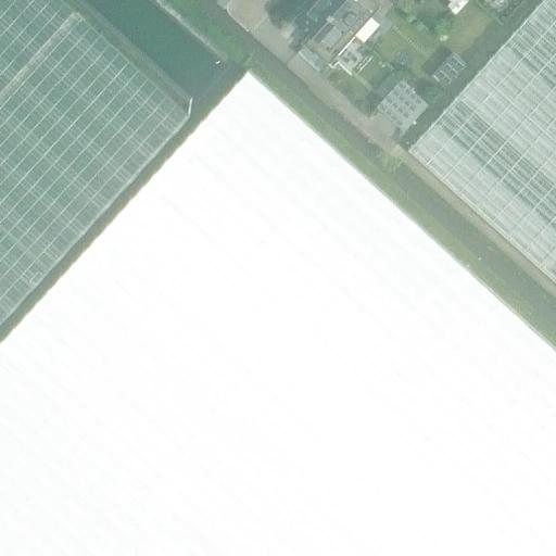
[(0,0),(0,325),(192,116),(64,0),(0,0)]
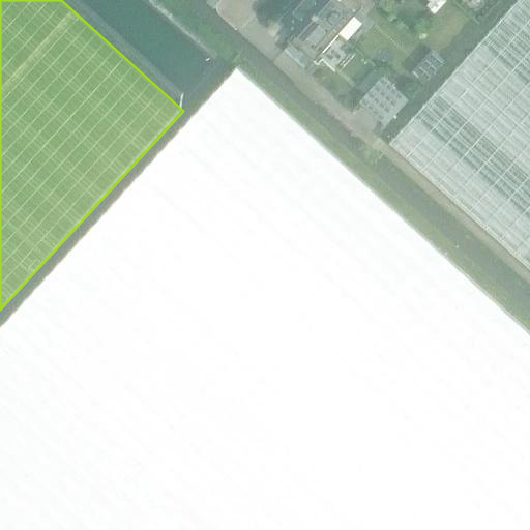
[(339,34),(300,0),(292,0),(287,6),(291,9),(283,19),(298,32),(291,40),(291,41),(283,51),(284,51),(292,41),(315,61),(339,34)]
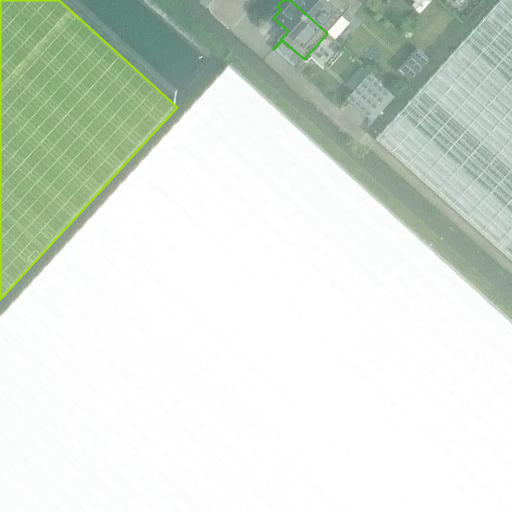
[(290,0),(327,33),(351,5),(345,0),(290,0)]
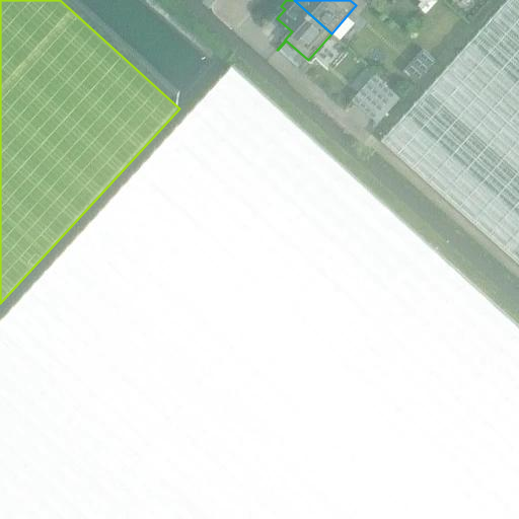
[(518,0),(507,0),(382,140),(518,262),(518,0)]
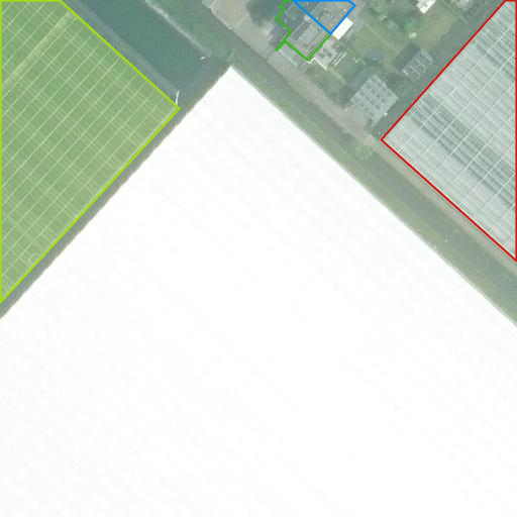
[(435,0),(417,0),(420,2),(416,6),(424,14),(436,0),(435,0)]
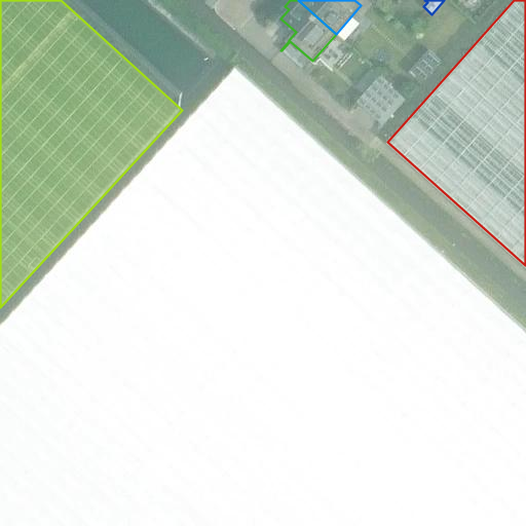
[(235,67),(0,325),(0,525),(207,525),(274,452),(399,315),(448,261),(235,67)]
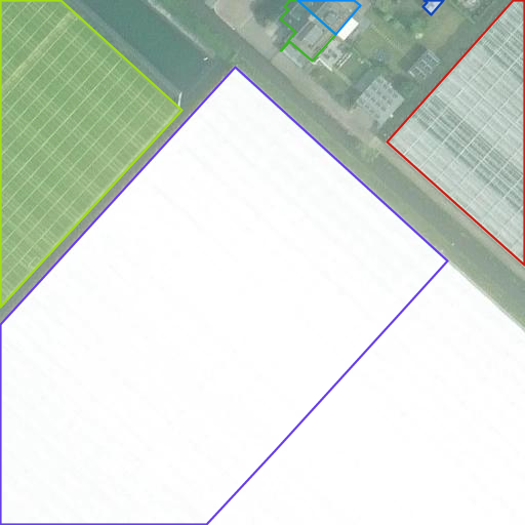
[(379,77),(359,101),(384,122),(404,99),(379,77)]
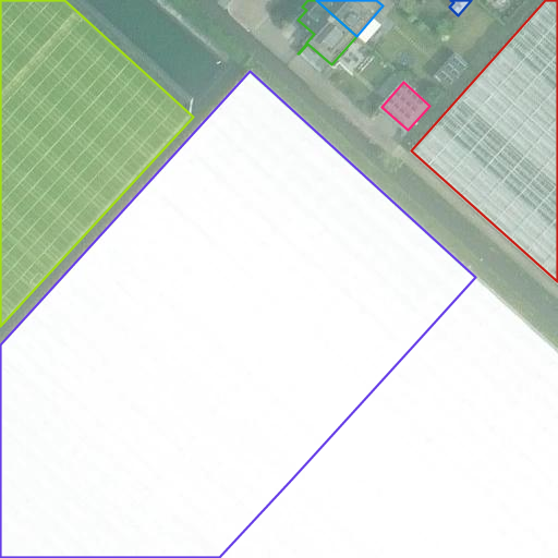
[(557,557),(557,351),(475,277),(423,335),(291,480),(219,557),(557,557)]
